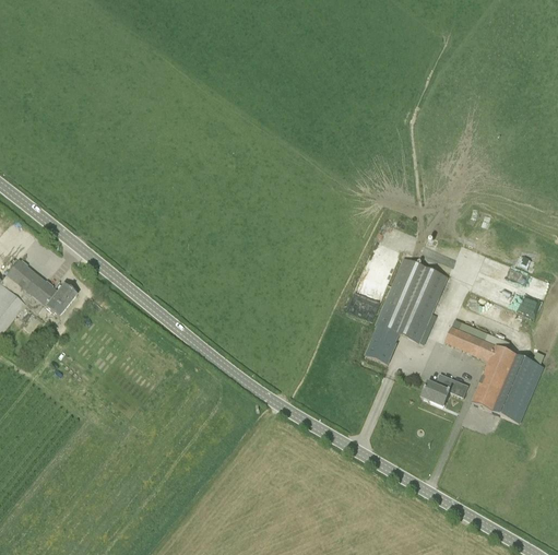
[(398,341),(401,333),(425,343),(429,334),(426,333),(449,275),(427,266),(405,257),(376,323),(378,325),(365,353),(389,364),(399,341),(398,341)]
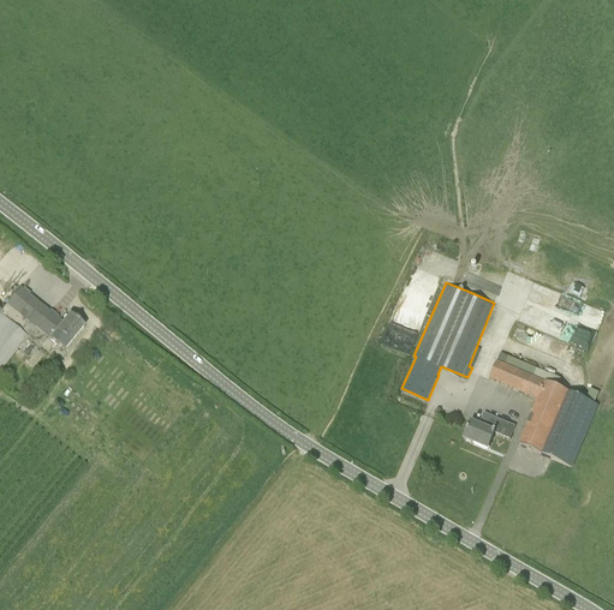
[(42,345),(49,335),(63,318),(64,318),(21,286),(1,306),(0,305),(0,369),(28,334),(42,345)]
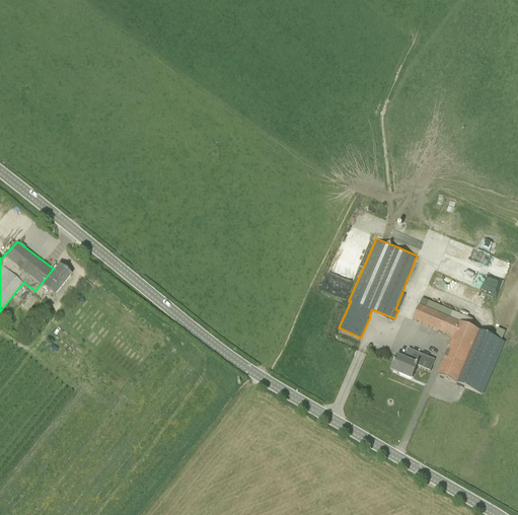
[(499,259),(495,268),(508,273),(512,264),(499,259)]
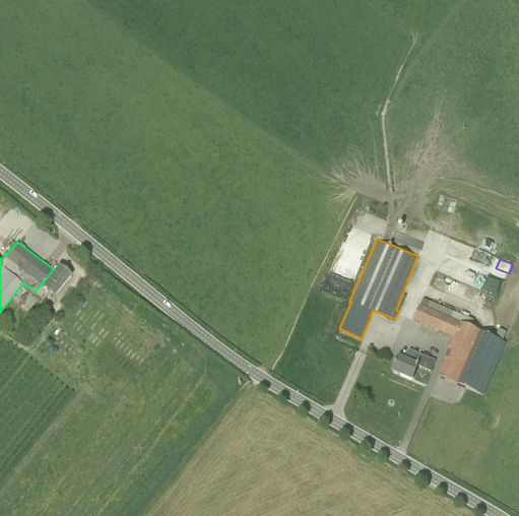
[(43,283),(55,294),(71,273),(60,263),(54,270),(53,269),(42,283),(43,283)]
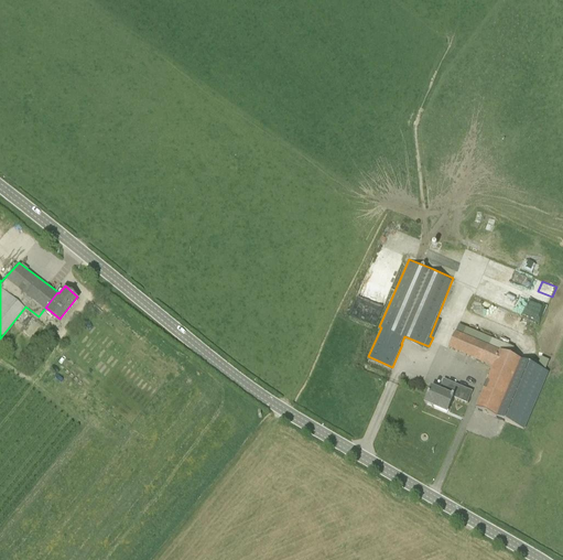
[(541,307),(538,315),(544,318),(548,309),(541,307)]
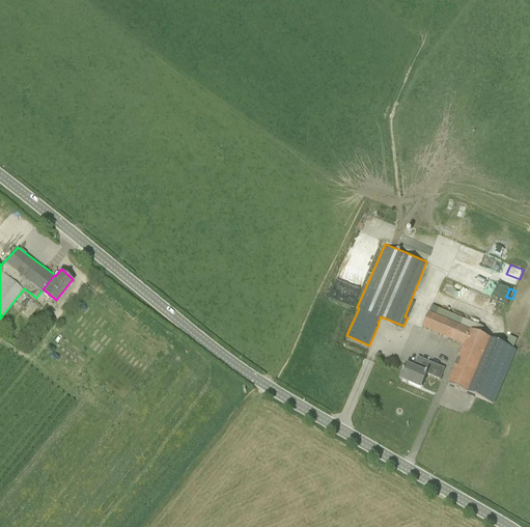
[(494,400),(498,391),(518,347),(472,327),(429,309),(423,325),(466,342),(449,382),(494,400)]
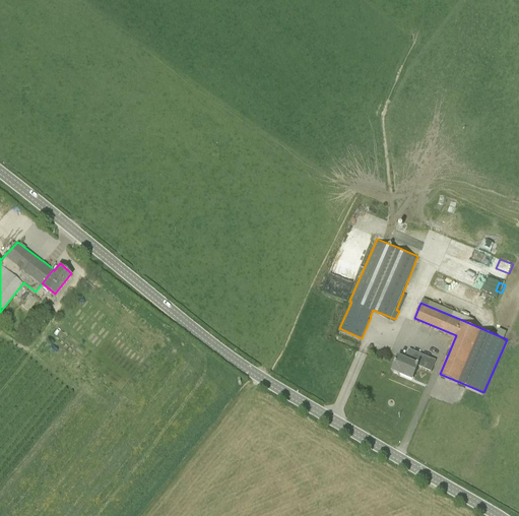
[(499,335),(507,338),(510,330),(503,326),(499,335)]
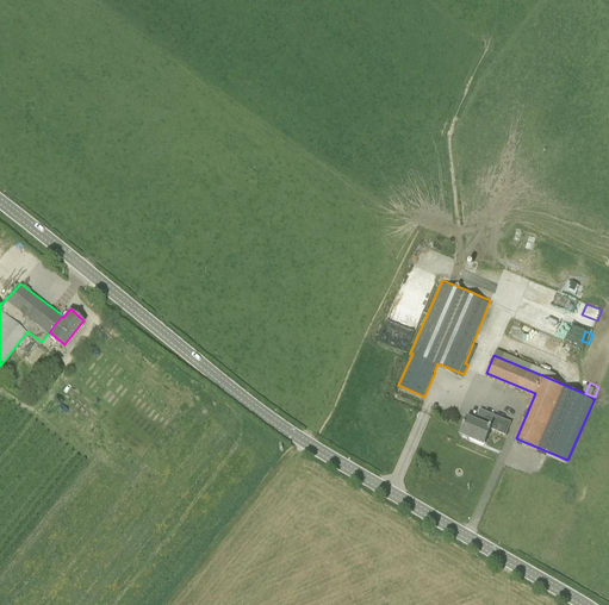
[(486,441),(492,425),(508,432),(513,419),(482,406),(477,417),(470,413),(461,432),(471,436),(472,435),(486,441)]
